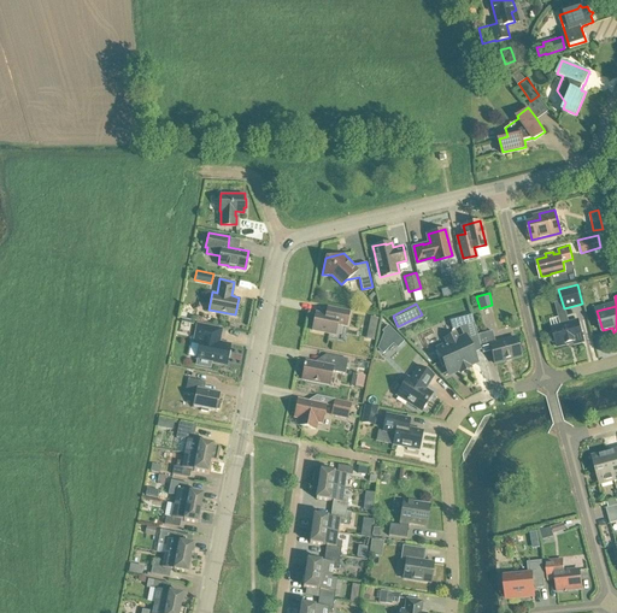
[(346,324),(348,310),(327,306),(325,313),(315,311),(312,328),(335,332),(338,323),(346,324)]
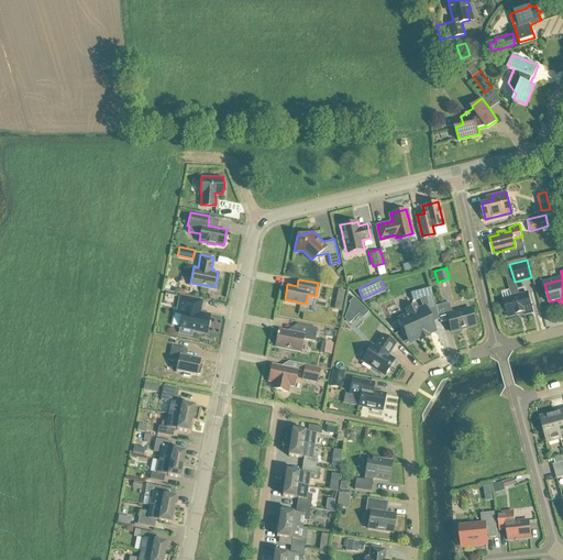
[(419,297),(423,306),(417,309),(415,305),(407,308),(409,313),(399,317),(403,325),(399,326),(403,335),(407,332),(410,340),(419,336),(420,338),(428,335),(427,332),(433,329),(430,322),(439,318),(430,286),(410,292),(412,299),(419,297)]
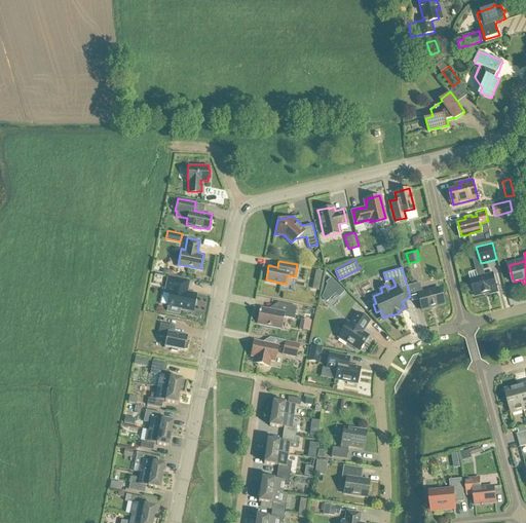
[(497,290),(493,271),(485,273),(484,267),(468,271),(472,283),(470,283),(468,285),(470,289),(472,291),(474,290),(475,294),(489,290),(490,292),(497,290)]
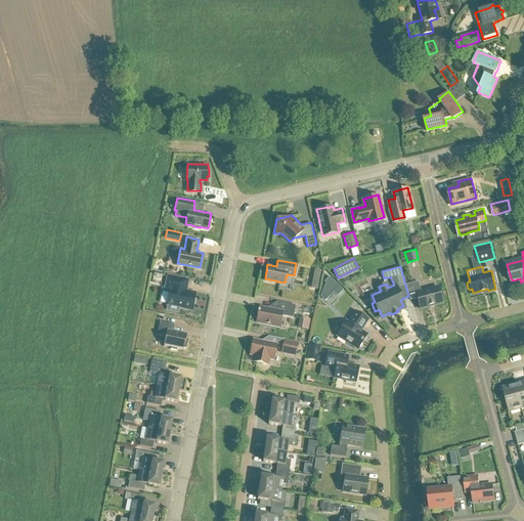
[(314,267),(312,276),(319,278),(321,269),(314,267)]
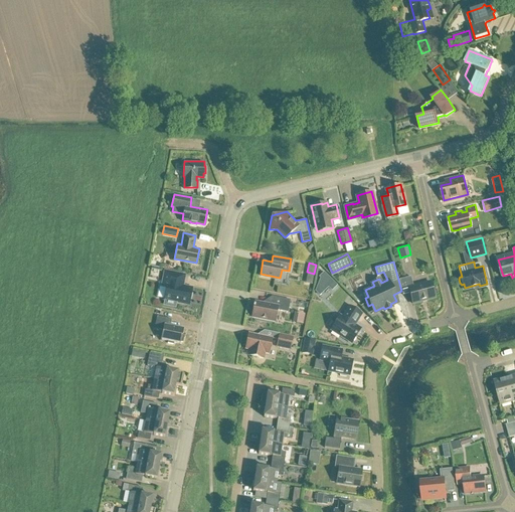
[(184,274),(165,270),(163,279),(167,280),(164,298),(167,298),(165,305),(178,307),(179,301),(188,303),(189,298),(191,298),(192,293),(190,292),(191,287),(182,285),(184,274)]
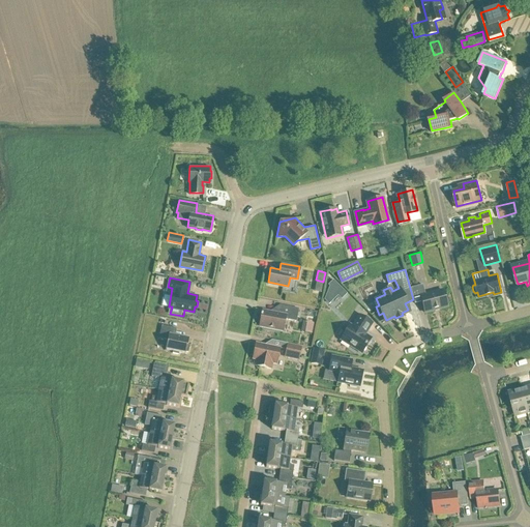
[(333,277),(328,284),(342,297),(347,292),(333,277)]
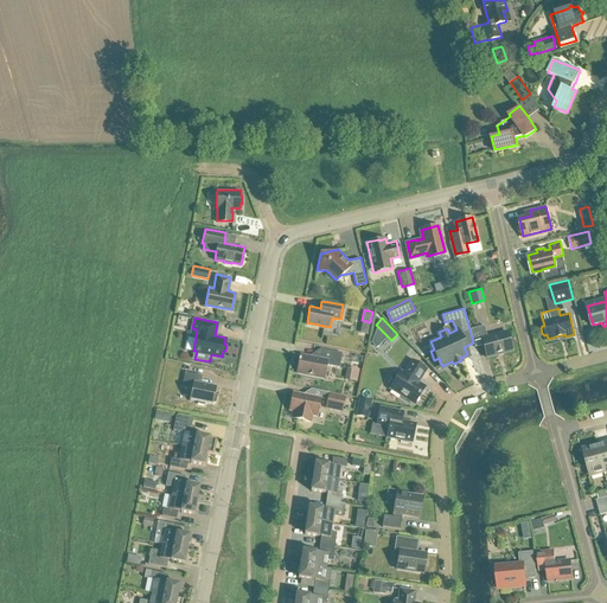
[(484,324),(470,328),(474,345),(483,342),(486,355),(512,348),(508,331),(487,335),(484,324)]
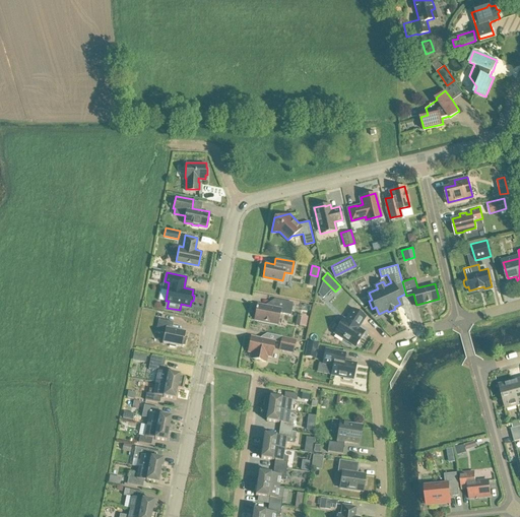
[(272,306),(257,303),(254,319),(277,323),(279,311),(290,313),(293,302),(274,298),(272,306)]
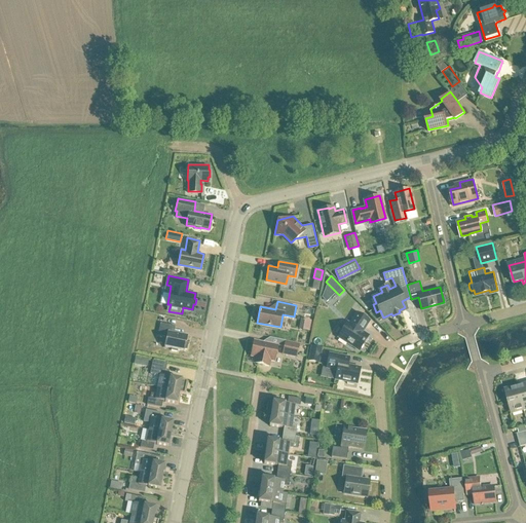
[(369,320),(355,311),(348,323),(347,322),(338,335),(347,341),(346,342),(350,345),(351,343),(359,348),(364,340),(365,341),(368,337),(367,336),(368,335),(362,331),(369,320)]
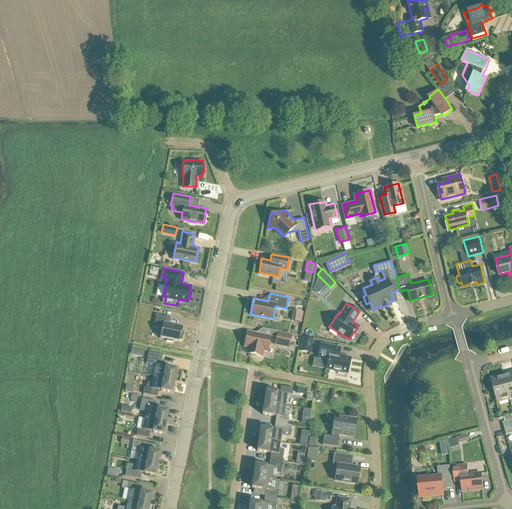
[(293,308),(291,319),(302,321),(304,310),(293,308)]
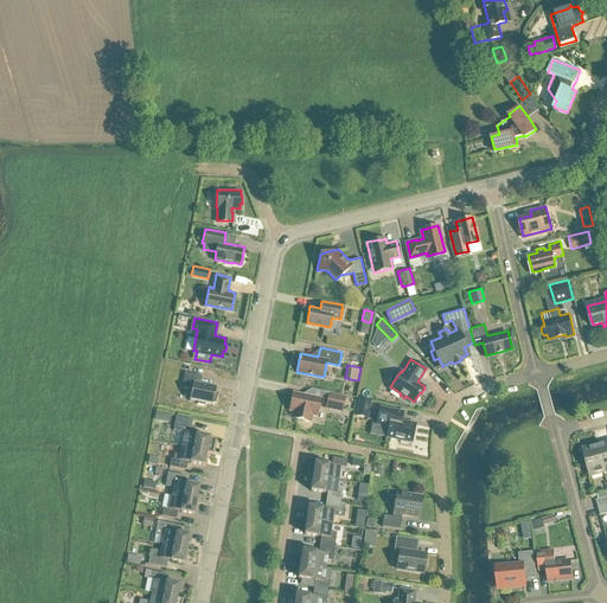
[(202,374),(185,371),(181,385),(192,387),(190,398),(197,401),(197,402),(204,404),(204,402),(212,403),(213,401),(215,402),(217,395),(215,393),(216,384),(200,382),(202,374)]
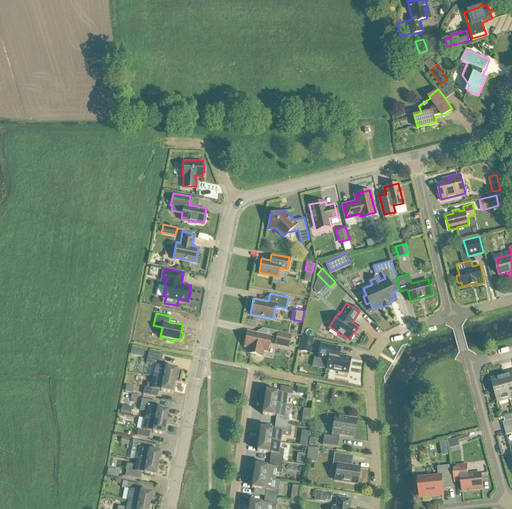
[(270,335),(256,331),(247,330),(244,345),(247,346),(246,351),(262,355),(263,349),(267,350),(270,335)]
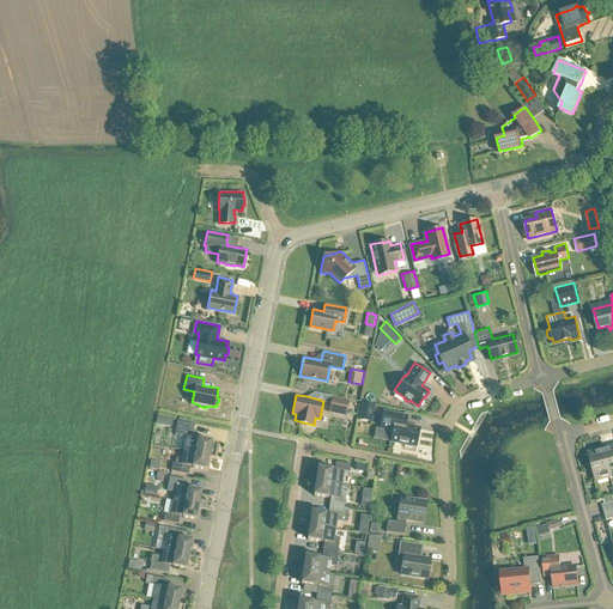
[(331,402),(329,409),(346,413),(349,399),(332,395),(331,402)]
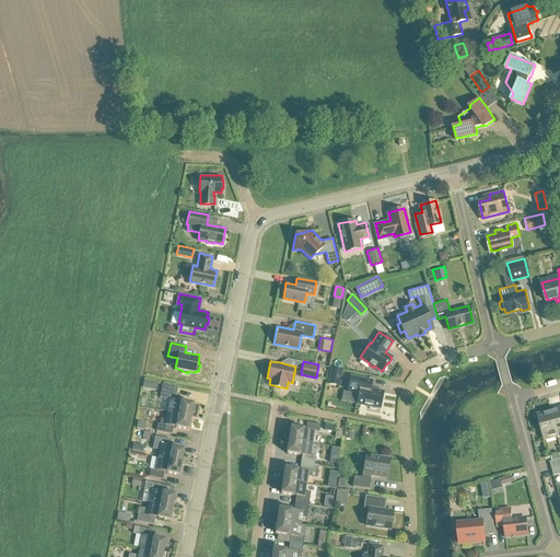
[(327,383),(339,385),(342,369),(330,367),(327,383)]
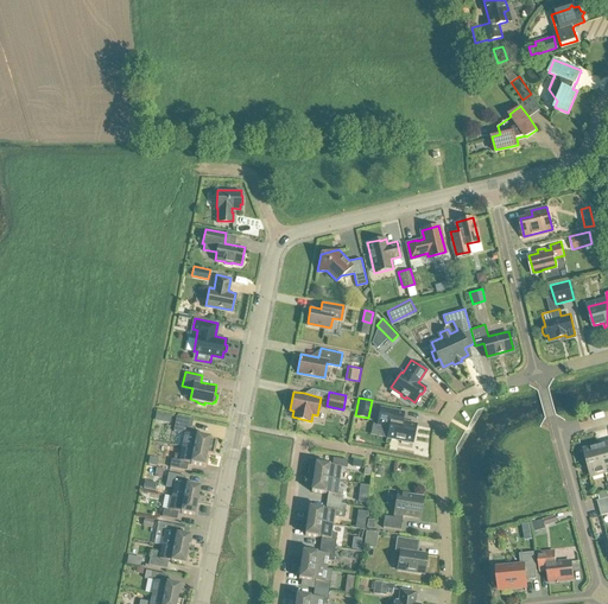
[(404,412),(380,407),(377,423),(390,425),(387,436),(401,439),(400,442),(409,443),(409,440),(412,442),(416,424),(401,420),(404,412)]
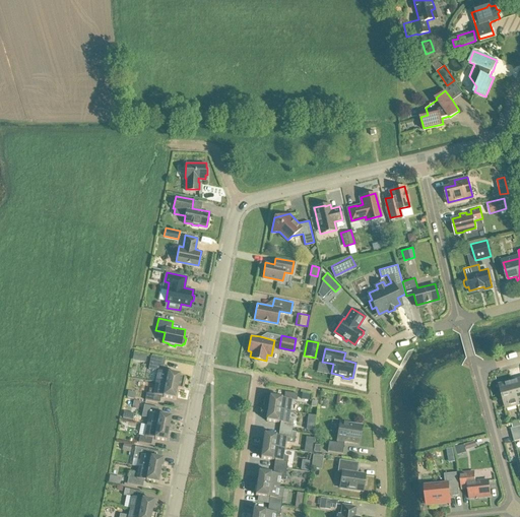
[(150,354),(149,361),(148,368),(157,370),(155,381),(177,386),(182,387),(184,375),(166,371),(167,364),(164,364),(165,358),(150,354)]
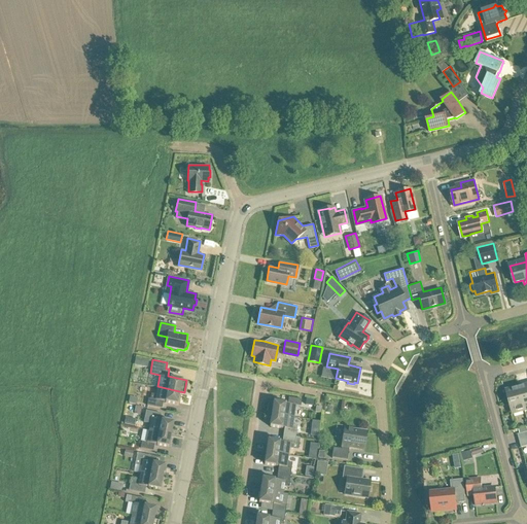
[(526,408),(526,382),(518,385),(525,409),(526,408)]
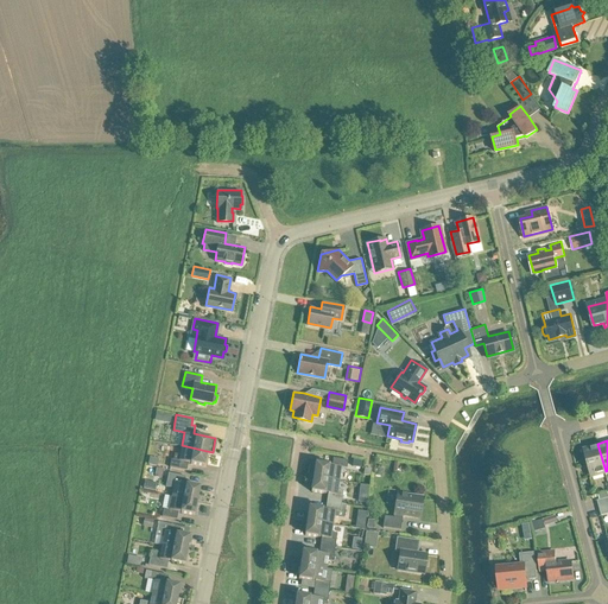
[(606,471),(597,444),(583,447),(591,476),(606,471)]
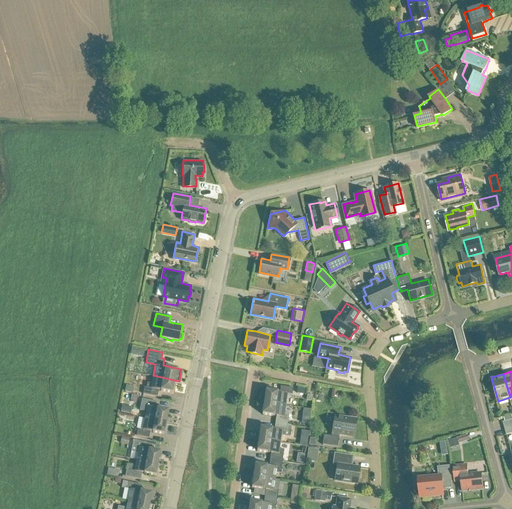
[(144,385),(142,392),(157,395),(158,388),(172,391),(174,380),(153,375),(151,382),(147,381),(146,386),(144,385)]
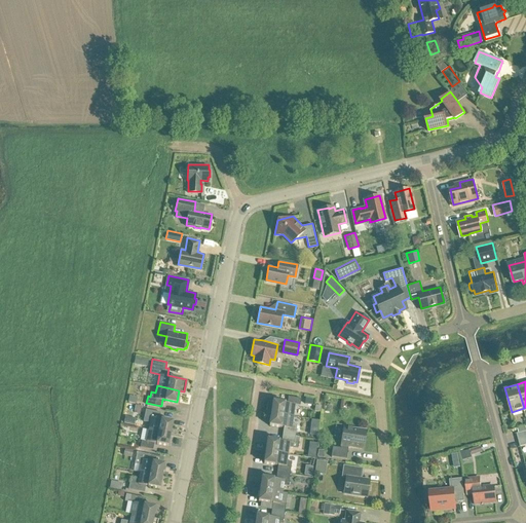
[(287,402),(267,399),(266,412),(270,412),(293,415),(295,403),(300,404),(301,397),(288,395),(287,402)]
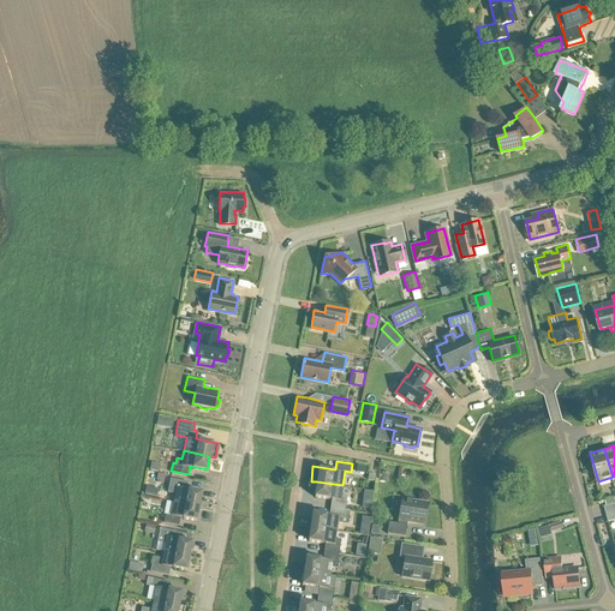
[(199,505),(202,491),(186,487),(187,480),(169,477),(167,490),(175,492),(173,499),(199,505)]
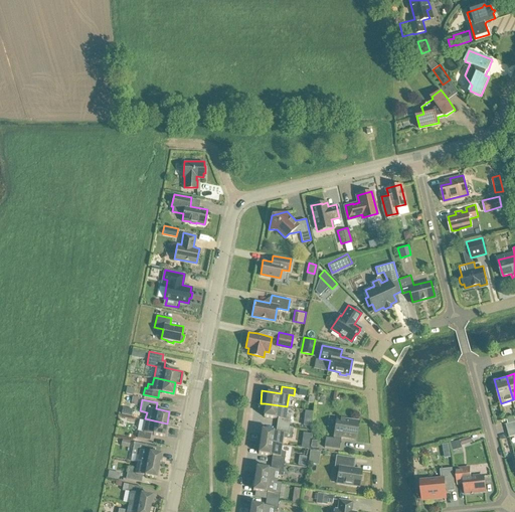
[(265,403),(264,415),(278,417),(277,423),(293,427),(289,425),(291,413),(286,413),(287,406),(265,403)]
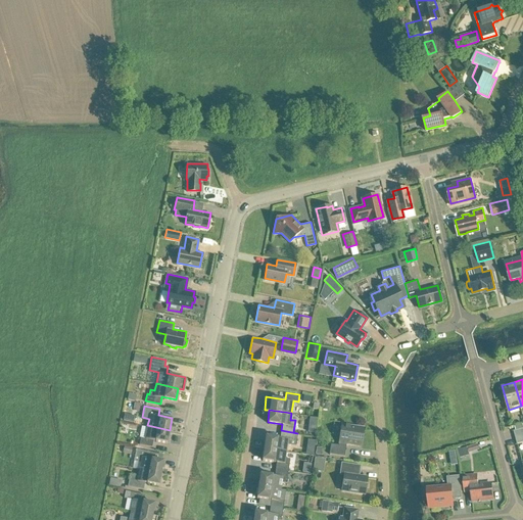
[(310,414),(308,429),(315,430),(317,415),(310,414)]
